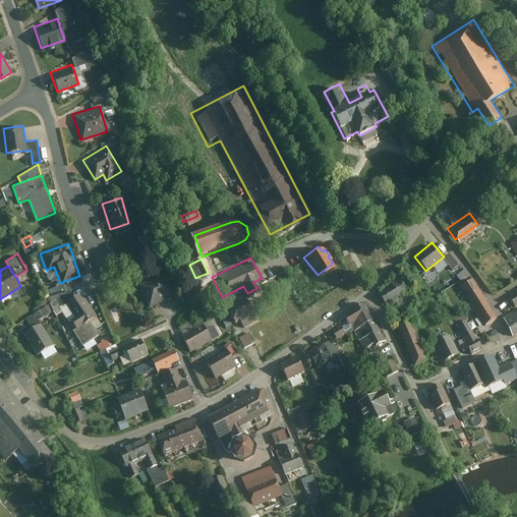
[(139,285),(149,307),(178,294),(168,272),(139,285)]
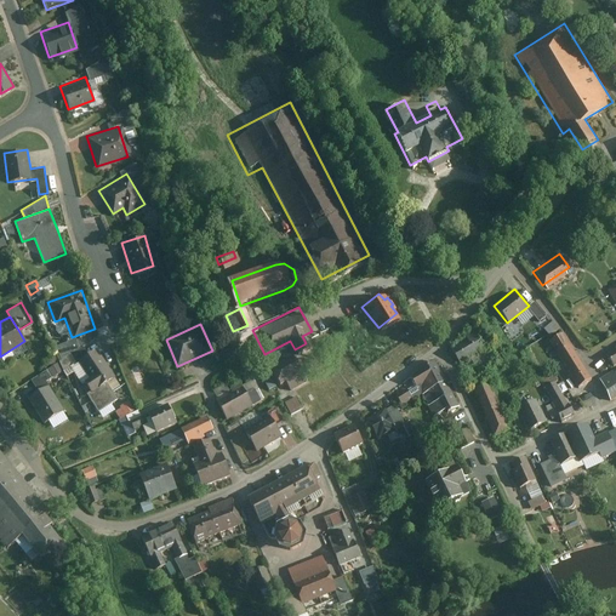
[(473,325),(461,332),(463,336),(473,352),(485,344),(473,325)]
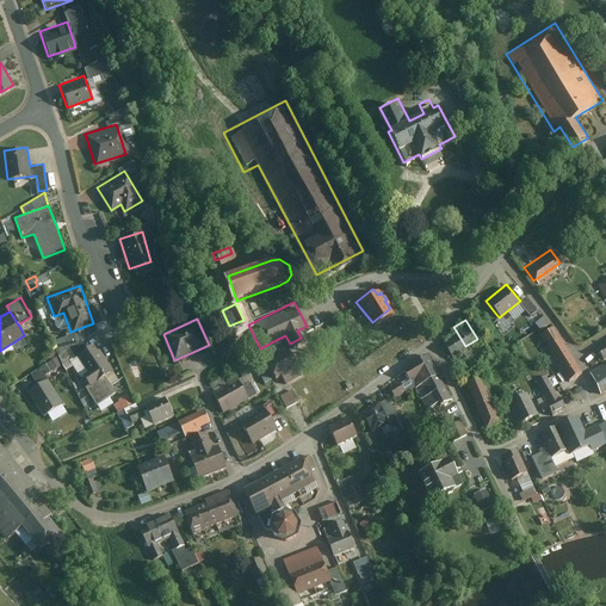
[(536,336),(562,378),(575,371),(549,328),(536,336)]
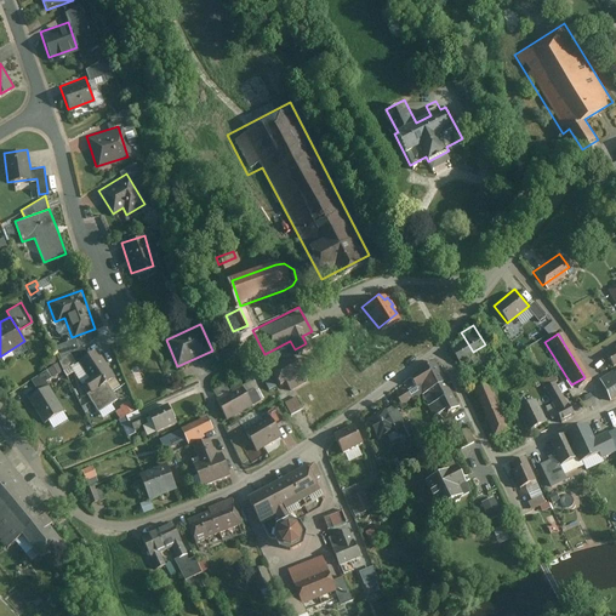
[(344,335),(335,341),(342,353),(355,346),(351,337),(347,338),(344,335)]
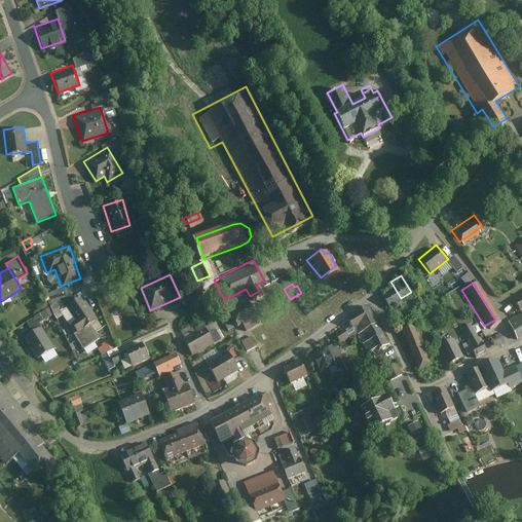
[(393,285),(378,293),(385,306),(401,298),(393,285)]
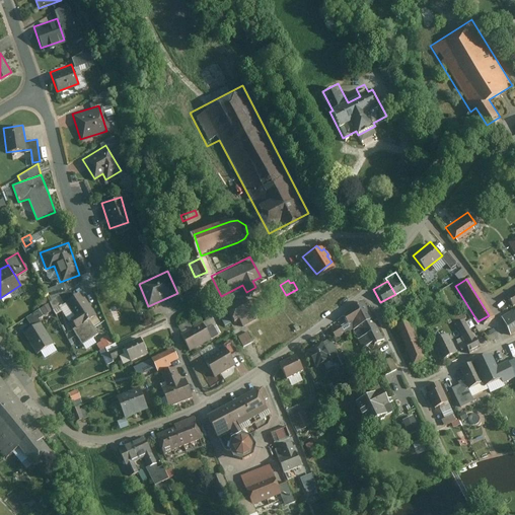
[(505,294),(512,304),(514,302),(514,284),(513,285),(514,287),(505,294)]
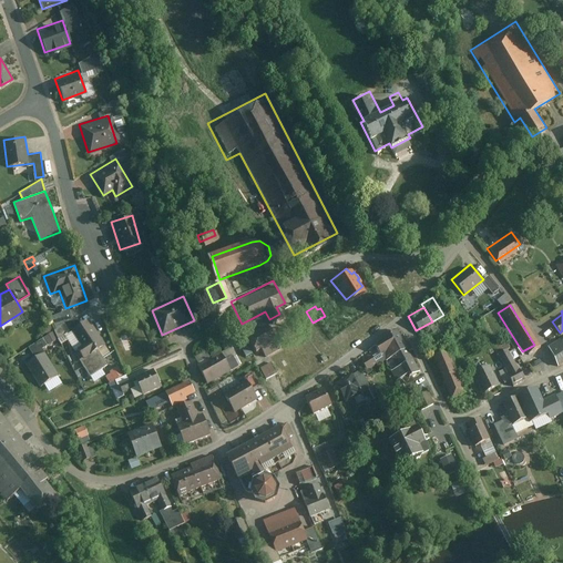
[(88,319),(72,330),(82,345),(77,348),(82,357),(79,359),(90,376),(106,364),(98,350),(105,345),(88,319)]
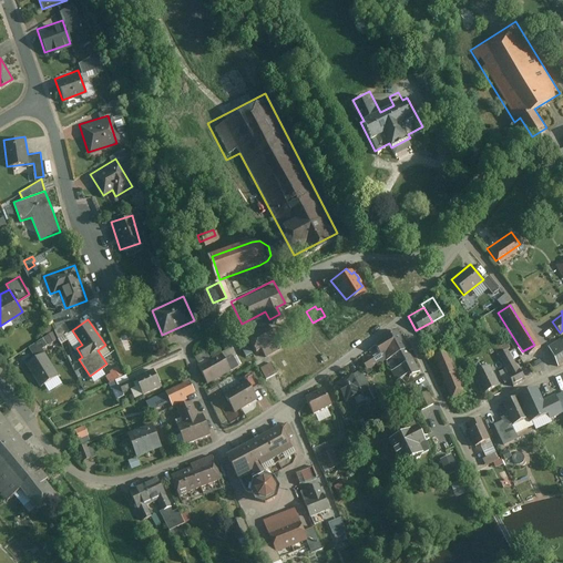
[(268,341),(260,328),(243,338),(251,351),(268,341)]
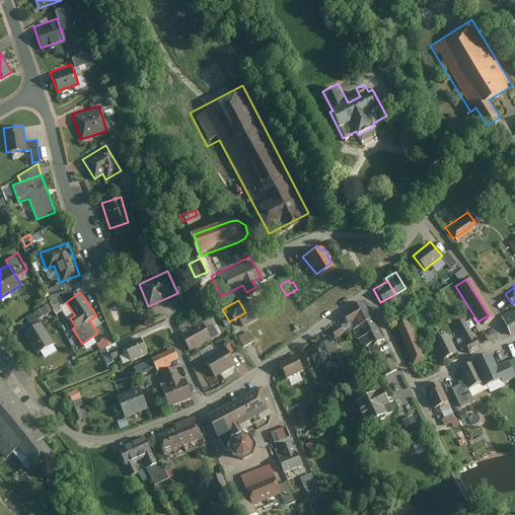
[(369,315),(360,300),(340,312),(349,327),(355,323),(369,315)]
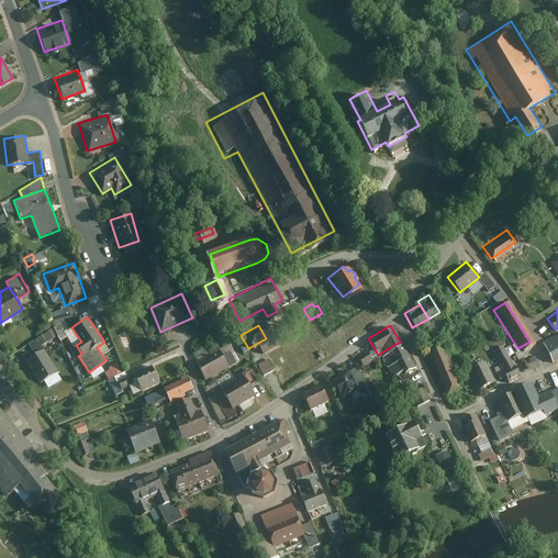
[(34,354),(43,347),(41,344),(55,335),(51,327),(26,343),(34,354)]
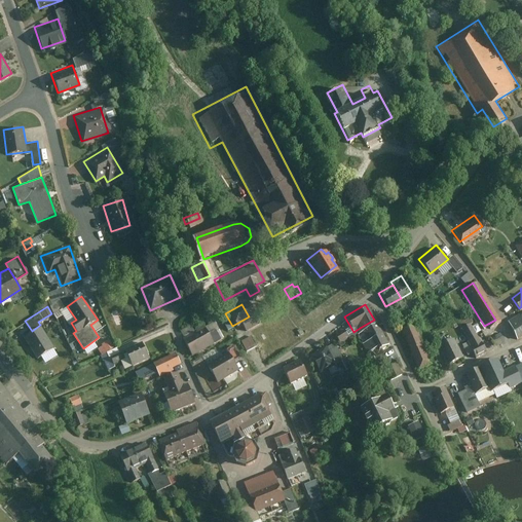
[(518,311),(506,319),(516,336),(521,332),(521,311),(519,313),(518,311)]
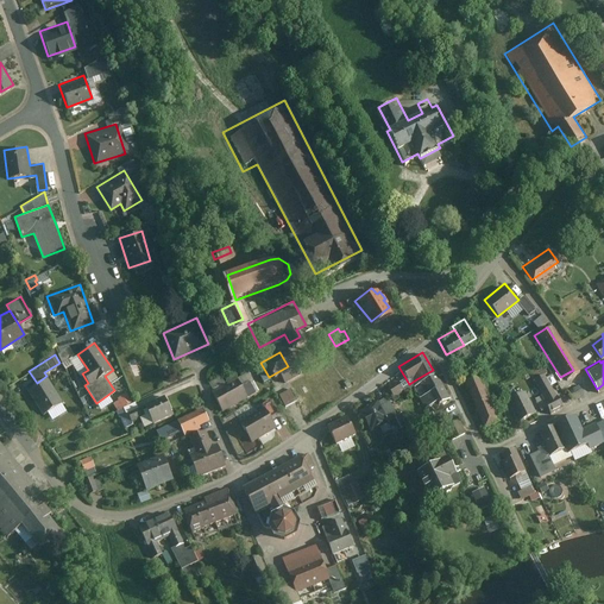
[(433,403),(447,395),(433,370),(416,379),(423,391),(413,397),(419,407),(431,401),(433,403)]
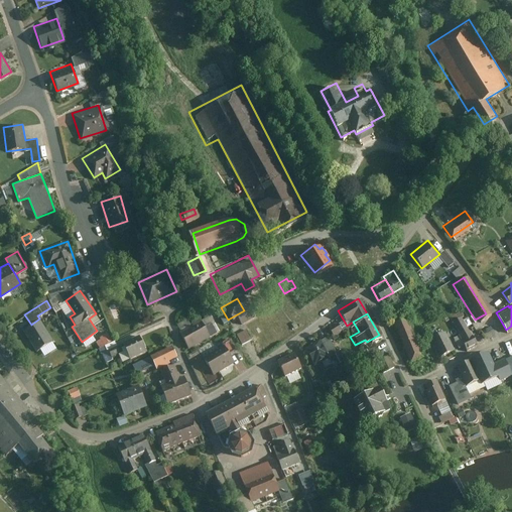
[(406,316),(393,323),(400,340),(414,334),(406,316)]
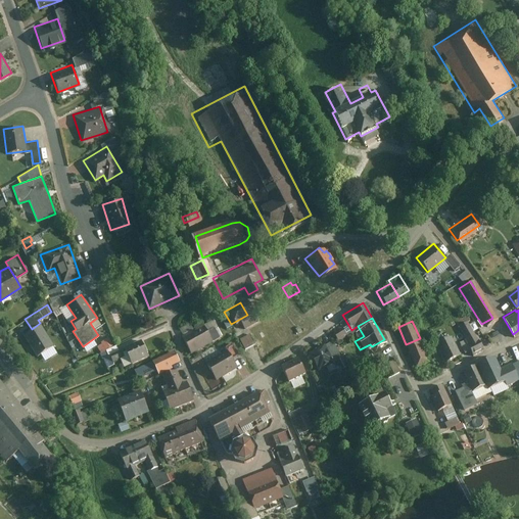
[(472,357),(484,350),(478,339),(477,340),(467,322),(458,326),(464,337),(463,338),(472,357)]
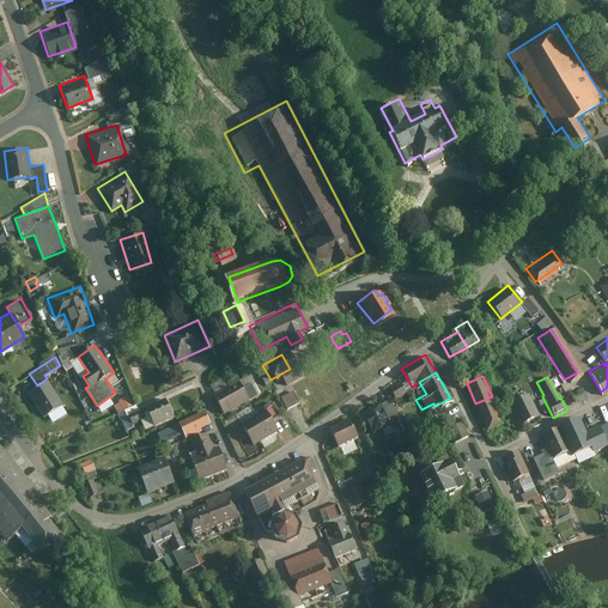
[(64,403),(47,378),(37,385),(26,393),(43,418),(64,403)]
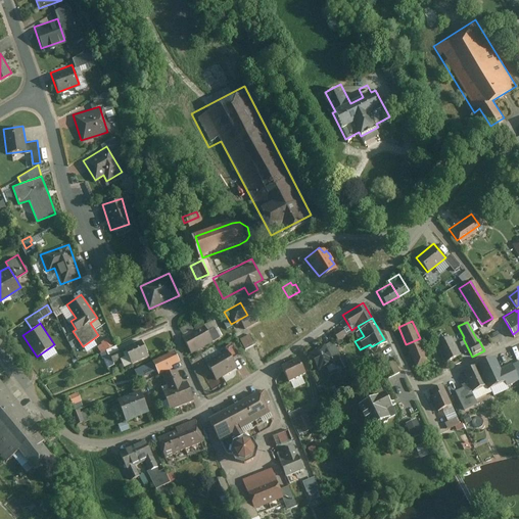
[(204,326),(182,337),(190,354),(213,342),(204,326)]
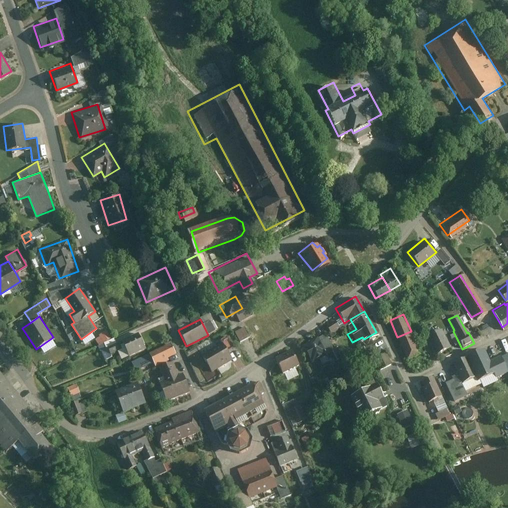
[(332,322),(325,326),(328,331),(335,328),(332,322)]
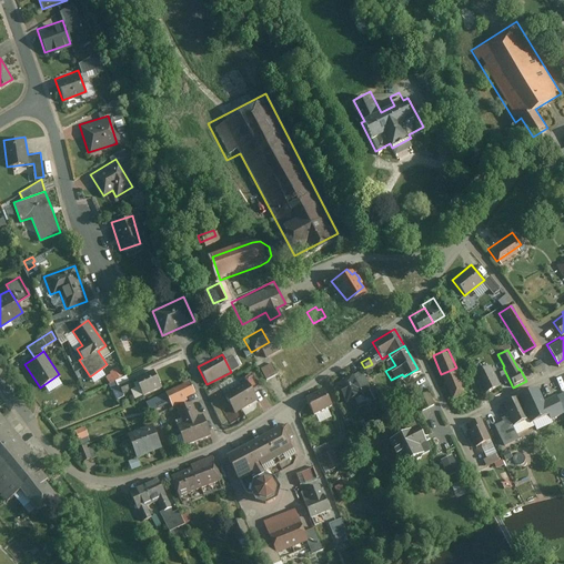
[(484,394),(501,386),(491,365),(474,374),(484,394)]
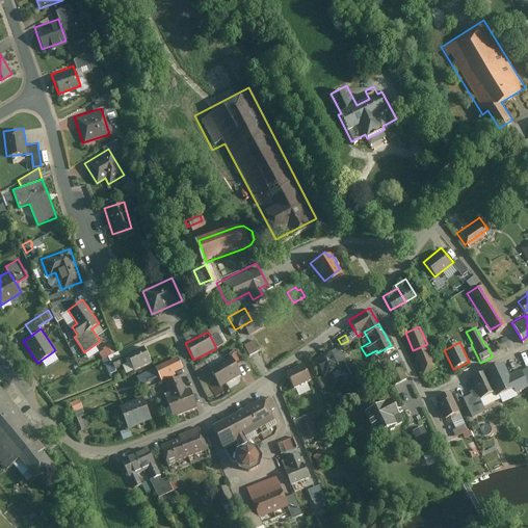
[(117,355),(116,355),(111,343),(97,348),(104,368),(121,363),(117,355)]
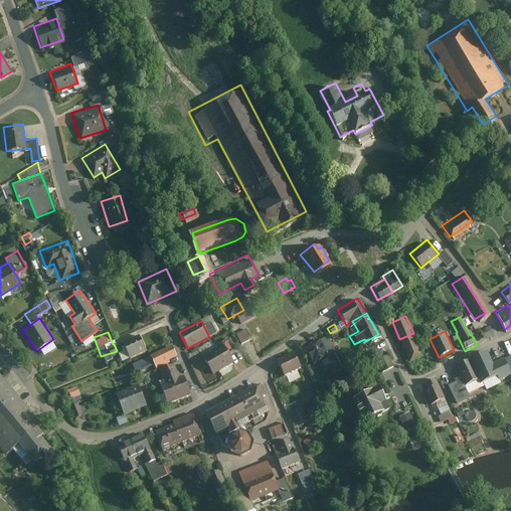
[(416,332),(413,333),(399,339),(409,361),(422,355),(417,343),(421,341),(416,332)]
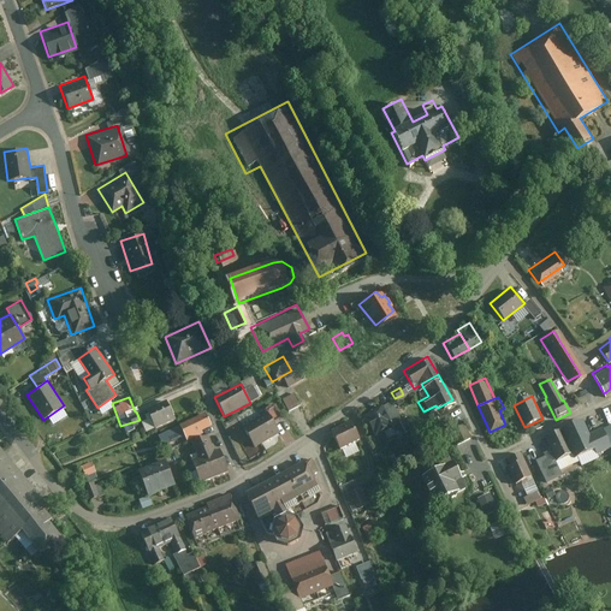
[(167,401),(148,409),(156,427),(176,419),(167,401)]
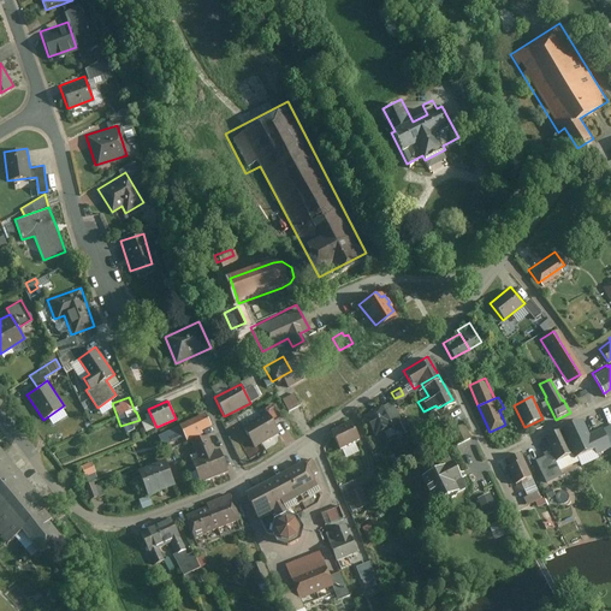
[(389,420),(378,402),(359,413),(371,431),(389,420)]
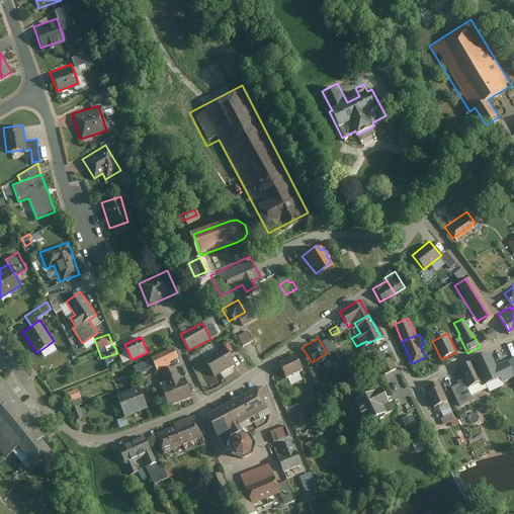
[(174,347),(152,357),(157,368),(179,358),(174,347)]
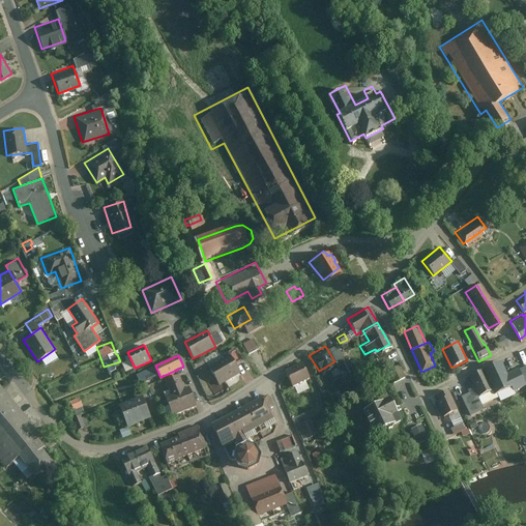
[(230,355),(209,366),(218,384),(240,374),(236,367),(230,355)]
